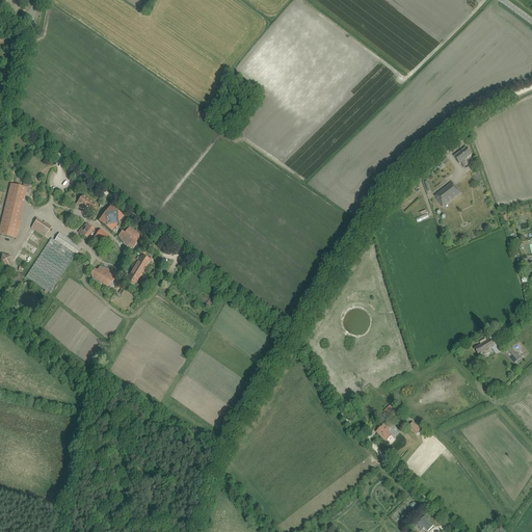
[(439,34),(447,40),(450,36),(442,30),(439,34)]
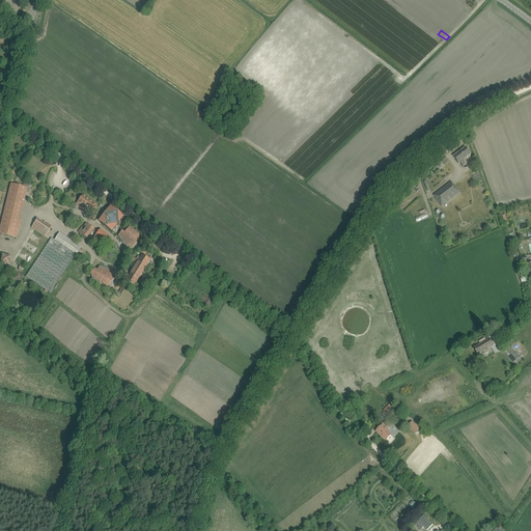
[(326,93),(305,113),(310,118),(331,98),(326,93)]
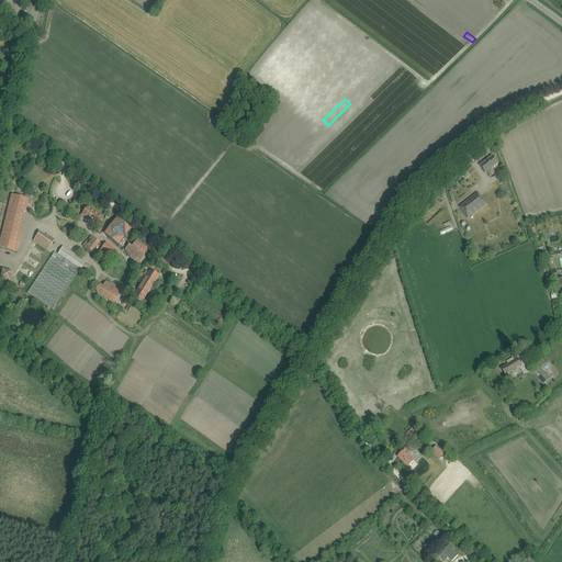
[(498,164),(493,156),(480,166),(485,173),(486,172),(490,177),(493,173),(490,169),(492,168),(498,164)]
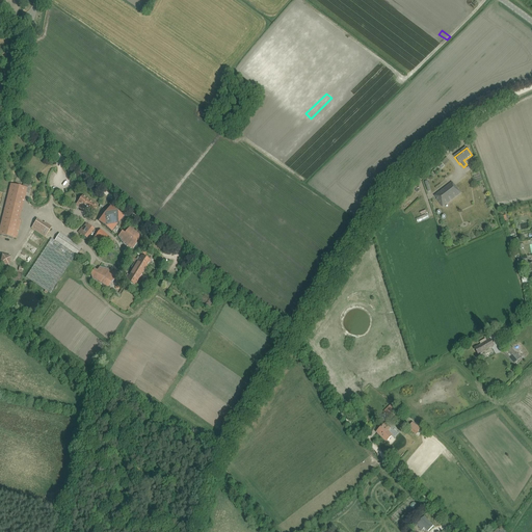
[(10,184),(0,227),(0,235),(17,239),(21,220),(18,219),(24,192),(26,193),(27,188),(10,184)]
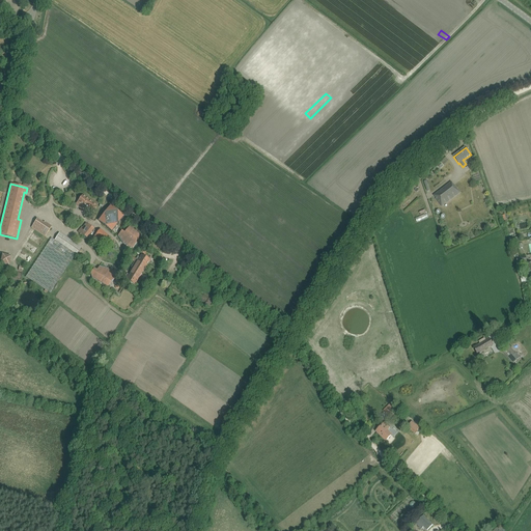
[(439,196),(436,199),(442,206),(459,193),(454,185),(451,188),(449,185),(437,194),(439,196)]
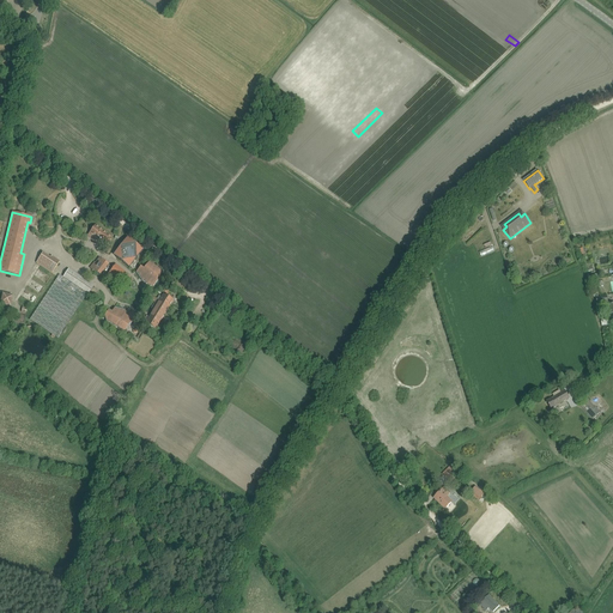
[(113,238),(95,225),(87,236),(101,247),(103,243),(107,246),(113,238)]
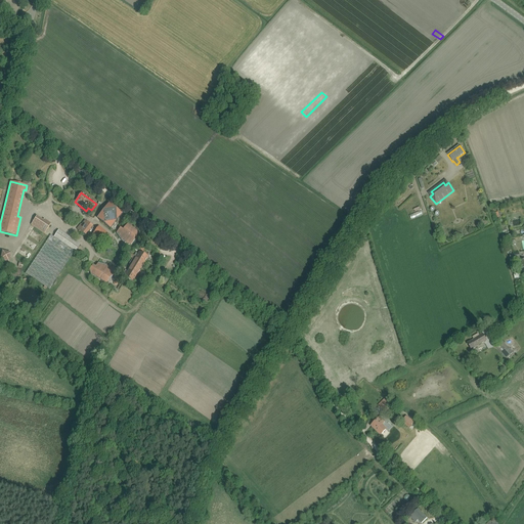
[(102,211),(99,220),(111,229),(122,214),(108,203),(102,211)]
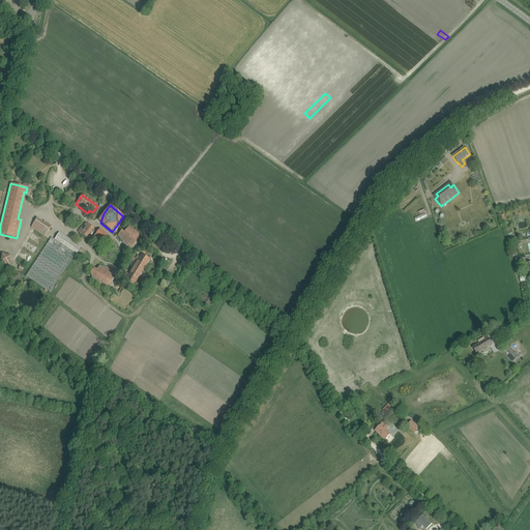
[(420,212),(421,216),(416,217),(417,223),(430,218),(428,213),(427,210),(420,212)]
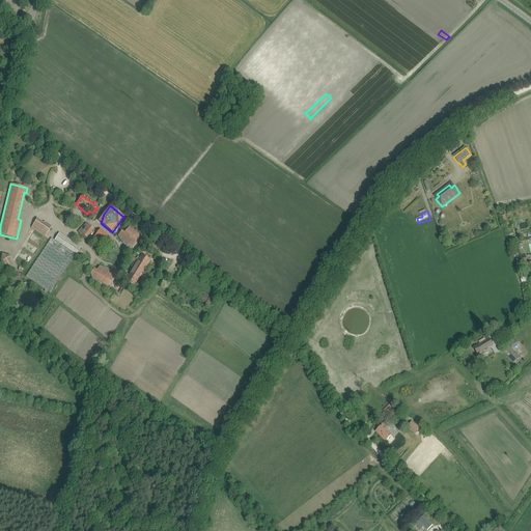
[(39,219),(33,229),(48,238),(54,228),(39,219)]
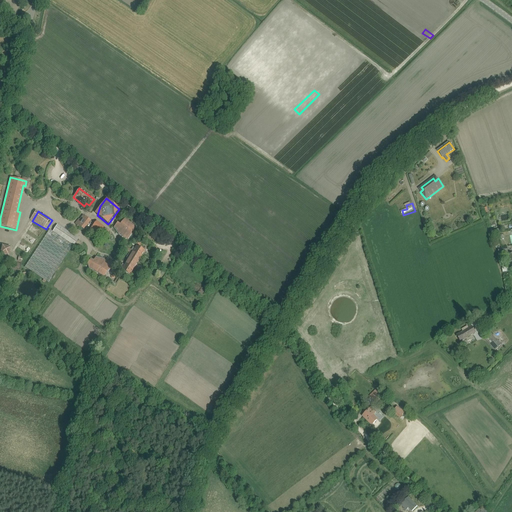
[(74,224),(84,231),(93,220),(88,216),(86,218),(83,216),(80,221),(78,219),(74,224)]
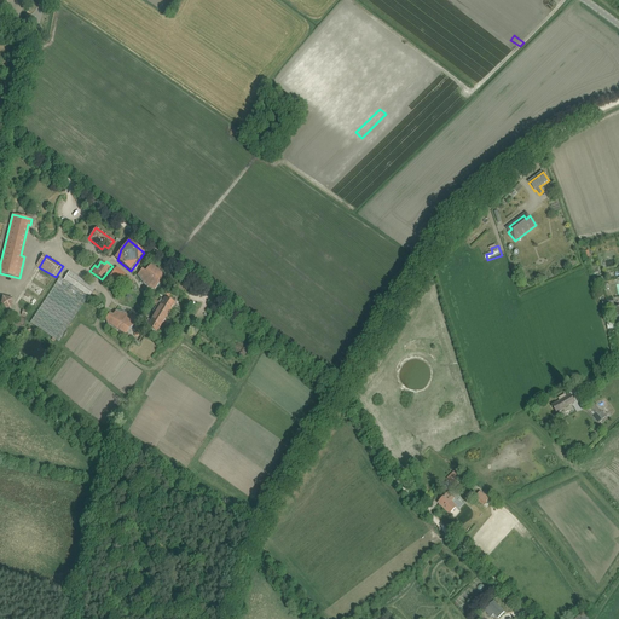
[(154,270),(150,266),(145,272),(142,270),(137,276),(143,284),(144,283),(155,289),(158,284),(157,283),(163,276),(158,273),(154,270)]
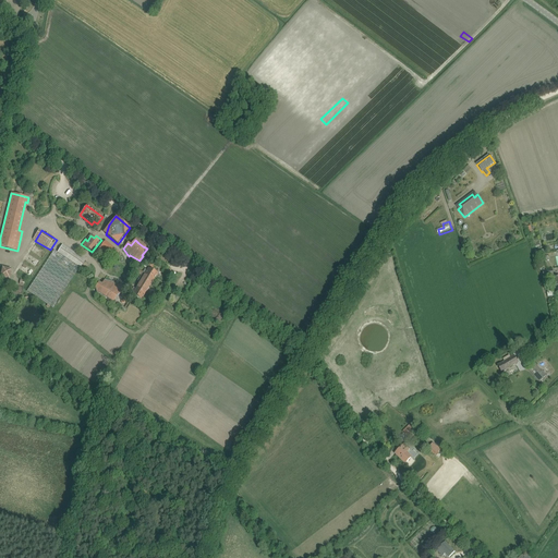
[(105,241),(98,250),(109,257),(111,255),(113,256),(118,252),(105,241)]
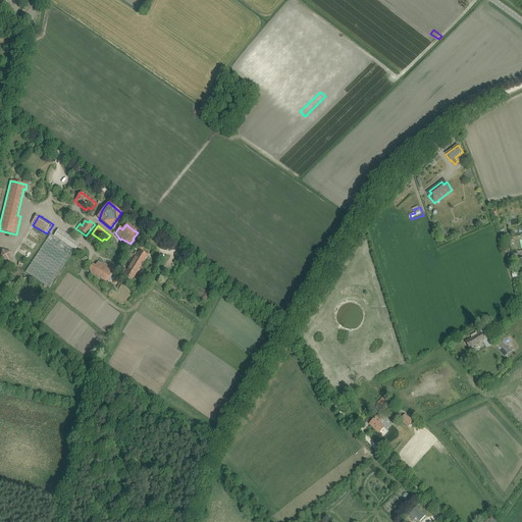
[(81,244),(58,229),(54,237),(73,250),(75,251),(81,244)]
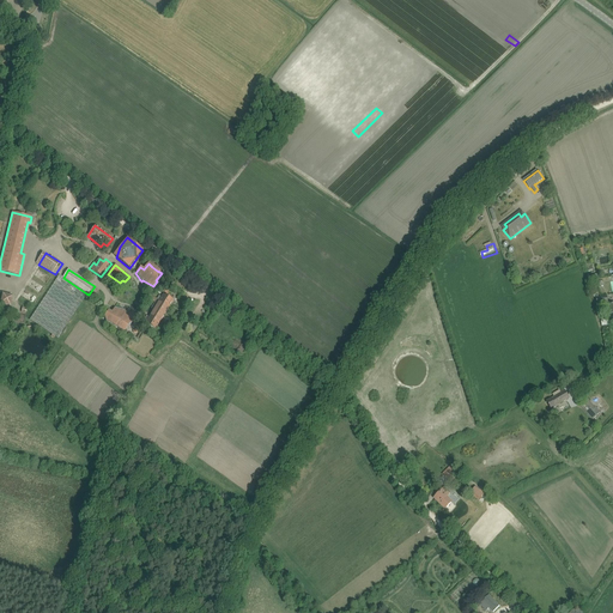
[(60,275),(30,320),(52,334),(50,337),(54,339),(55,337),(58,338),(86,293),(64,278),(60,275)]
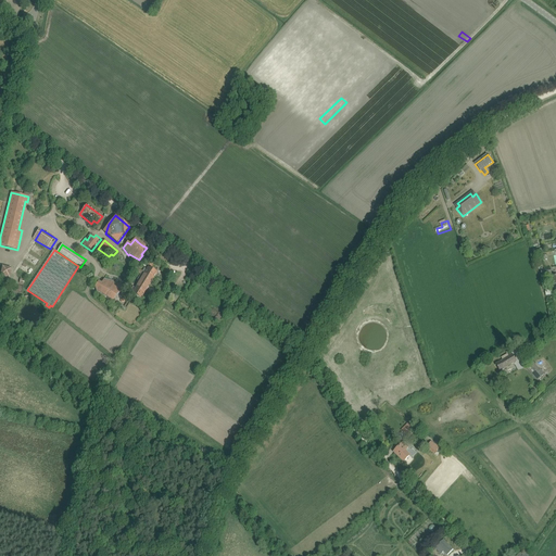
[(4,258),(1,269),(11,272),(13,261),(4,258)]
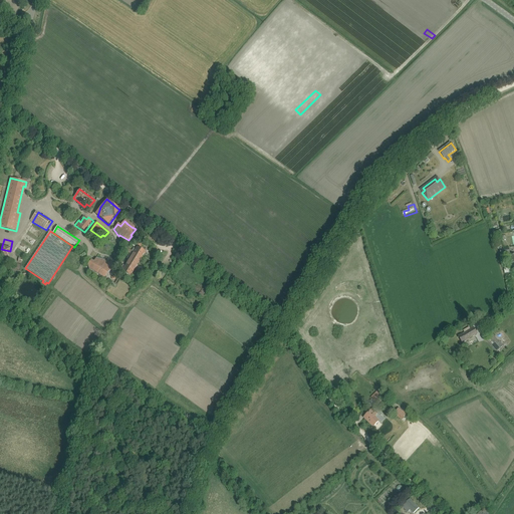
[(25,245),(22,250),(29,255),(32,250),(25,245)]
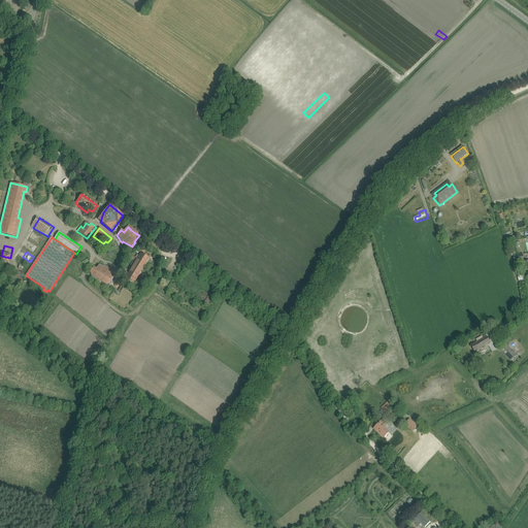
[(134,284),(150,259),(140,254),(125,278),(134,284)]
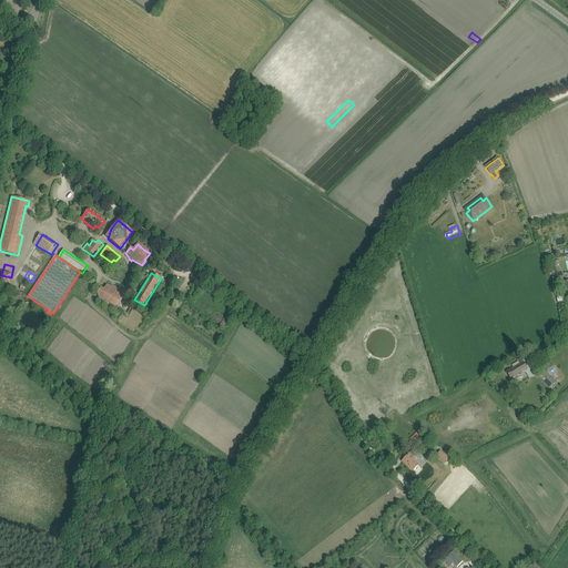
[(121,301),(123,296),(115,288),(115,287),(107,285),(103,290),(101,287),(97,293),(99,298),(102,301),(102,300),(107,302),(111,304),(115,307),(120,301),(121,301)]
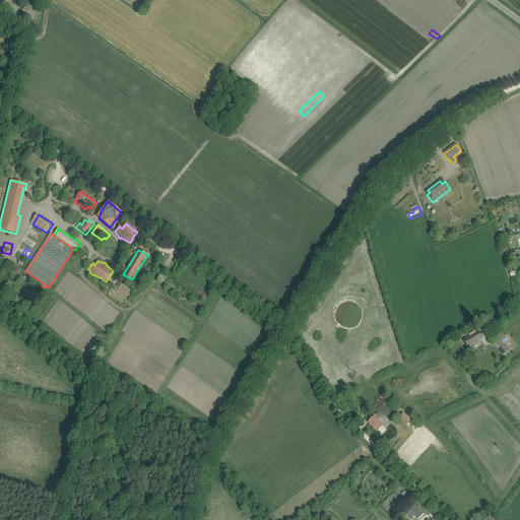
[(113,288),(110,295),(127,304),(134,290),(123,284),(119,293),(113,288)]
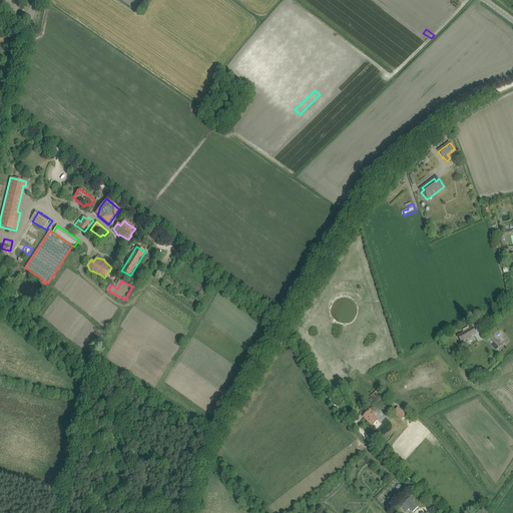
[(469,329),(468,327),(462,330),(464,332),(457,336),(461,343),(465,341),(477,334),(473,327),(469,329)]
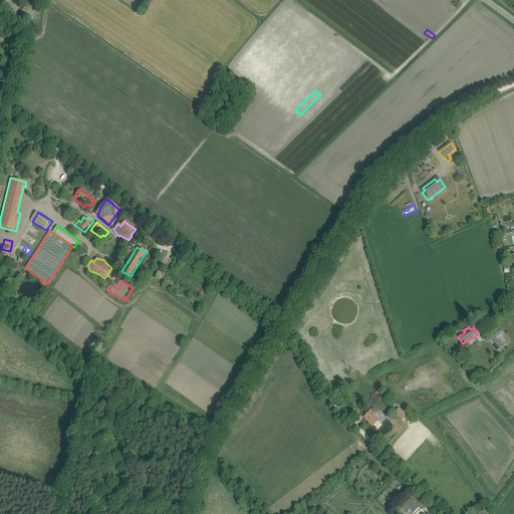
[(500,348),(504,345),(500,341),(497,344),(494,341),(496,338),(492,333),(489,336),(485,339),(497,352),(500,348)]
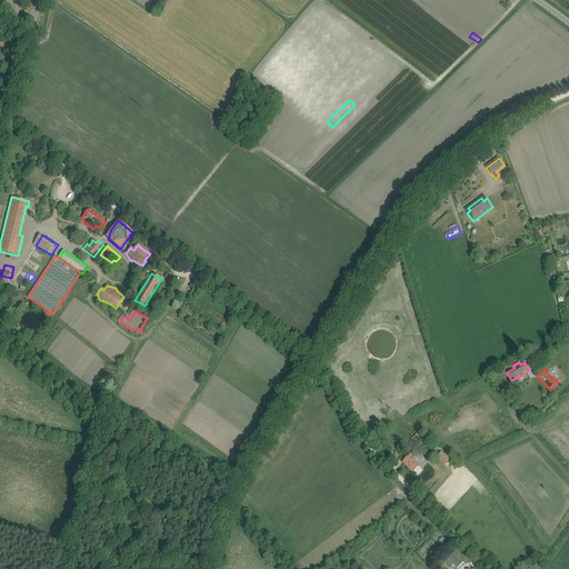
[(418,439),(413,443),(419,448),(423,443),(418,439)]
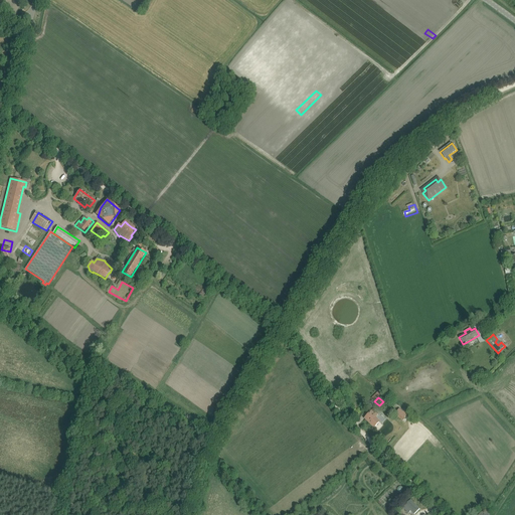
[(396,415),(403,420),(407,414),(400,409),(396,415)]
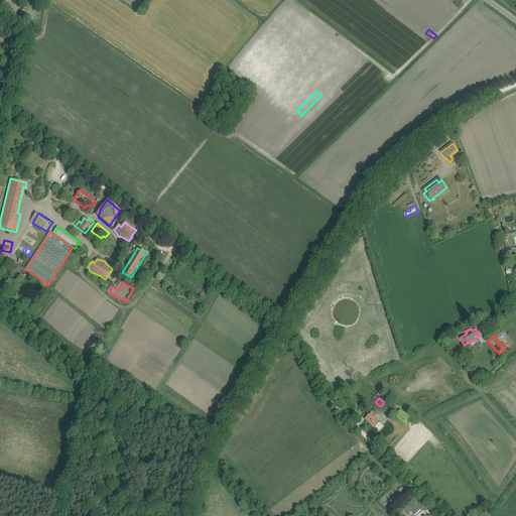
[(374,411),(366,419),(375,428),(380,422),(376,417),(378,415),(374,411)]
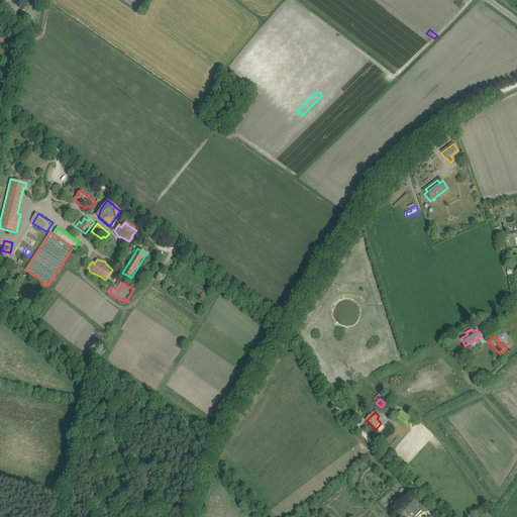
[(421,511),(412,502),(405,510),(410,515),(412,513),(416,516),(421,511)]
